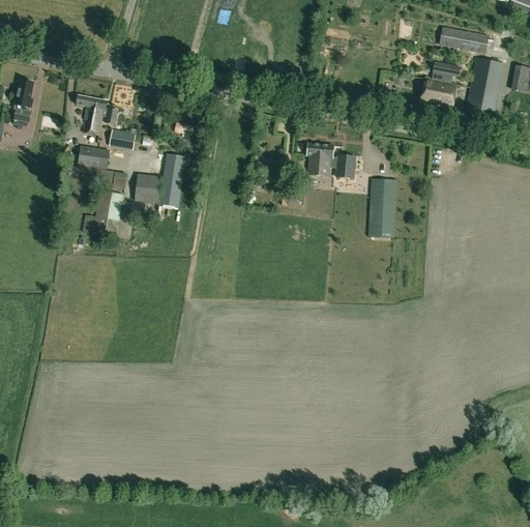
[(486,52),(489,34),(443,25),(440,42),(486,52)]
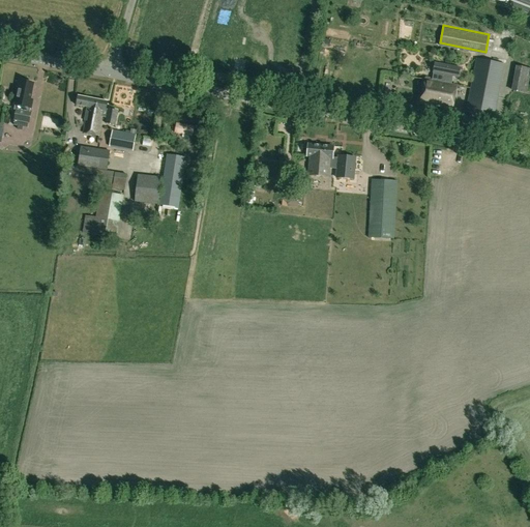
[(505,61),(476,56),(466,109),(495,115),(505,61)]
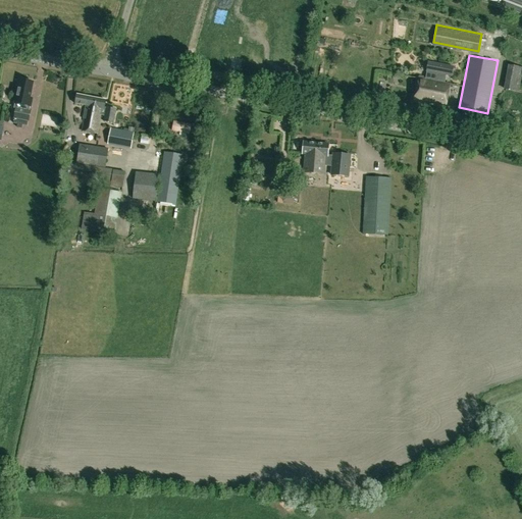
[(426,69),(425,76),(425,78),(442,80),(444,72),(451,73),(453,63),(427,59),(426,69)]
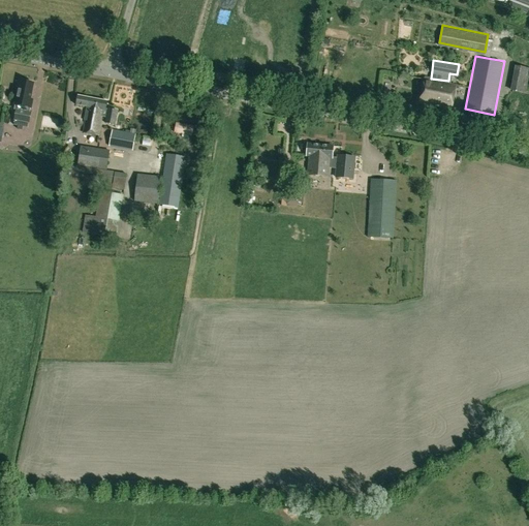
[(528,65),(516,63),(510,88),(525,91),(528,71),(528,65)]
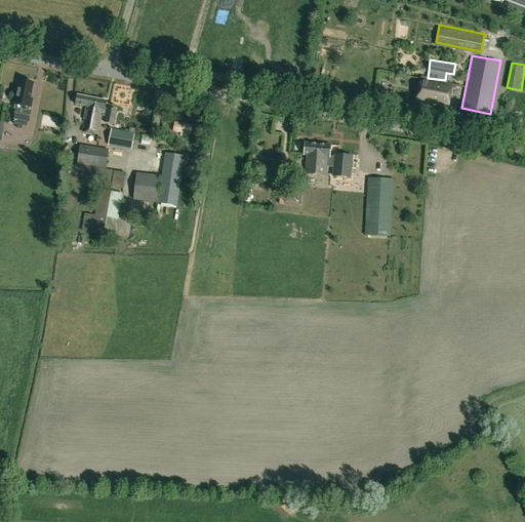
[(428,77),(420,76),(416,99),(448,105),(452,81),(445,80),(428,78),(428,77)]
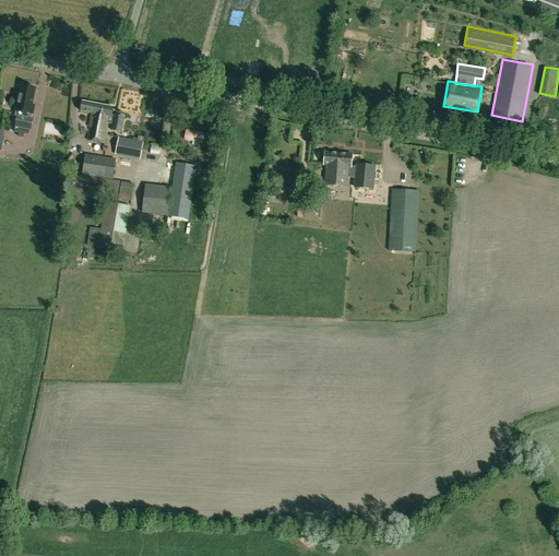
[(35,85),(22,83),(19,101),(20,101),(15,125),(14,129),(30,132),(31,128),(33,116),(24,114),(26,107),(28,107),(30,103),(32,104),(35,85)]
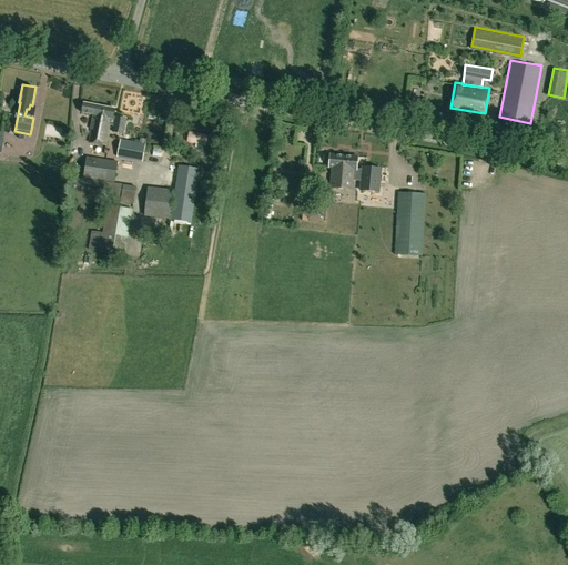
[(112,123),(115,106),(83,100),(82,110),(93,112),(91,127),(92,127),(90,140),(105,142),(110,122),(112,123)]
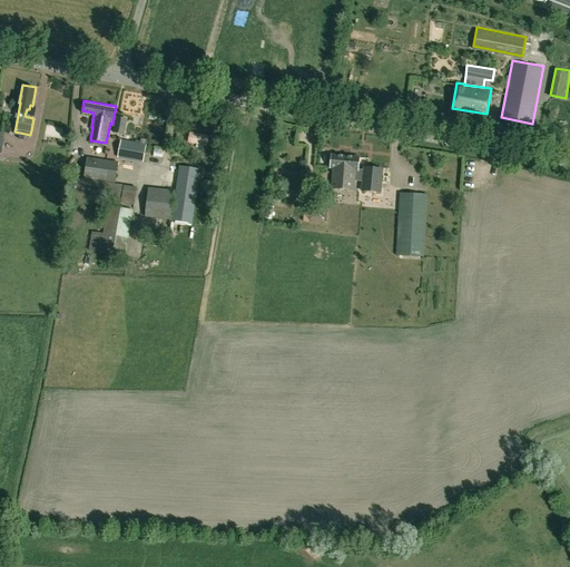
[(124,133),(127,116),(116,115),(115,124),(114,130),(124,133)]
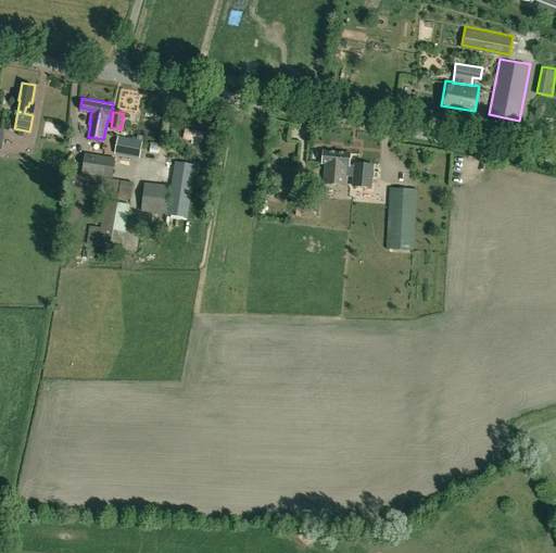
[(185,124),(182,135),(212,140),(214,129),(185,124)]
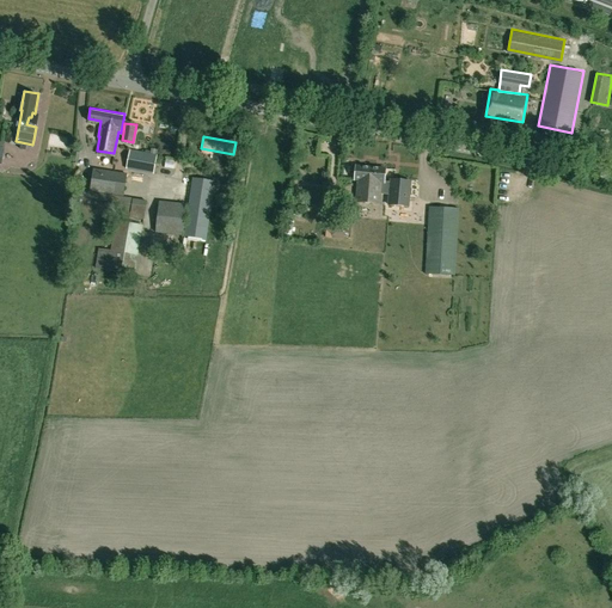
[(157,153),(129,147),(126,165),(153,171),(157,153)]
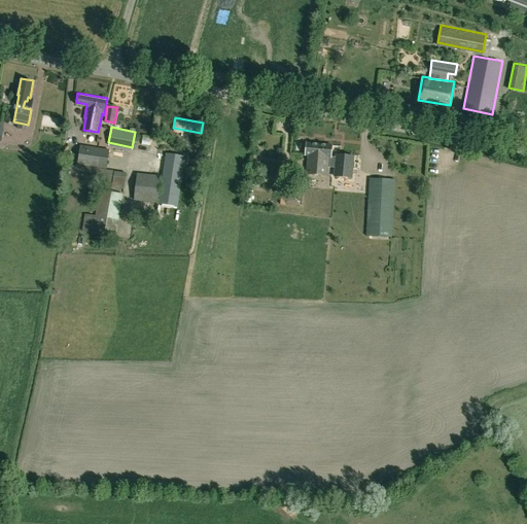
[(336,161),(336,162),(335,174),(351,176),(353,154),(337,152),(337,155),(330,154),(332,143),(307,140),(306,153),(309,153),(310,150),(315,151),(314,160),(321,161),(320,163),(326,163),(326,161),(328,161),(328,160),(336,161)]
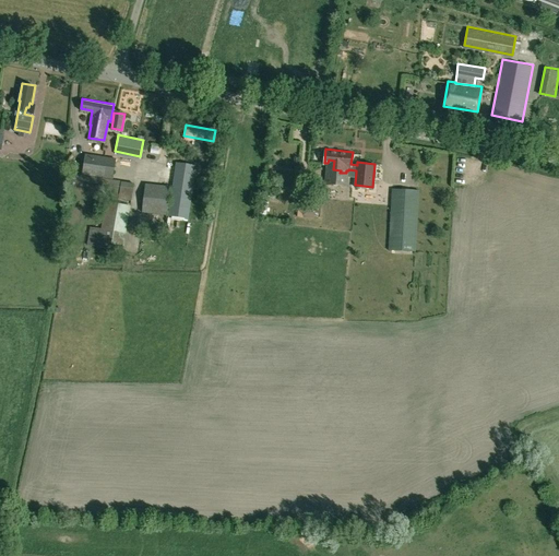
[(83,165),(82,172),(113,176),(116,156),(85,152),(85,154),(68,152),(67,162),(83,165)]
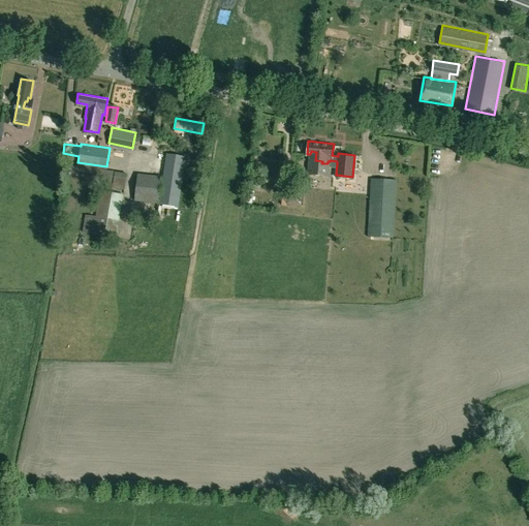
[(329,175),(330,161),(328,161),(328,163),(321,163),(322,161),(315,160),(316,152),(311,151),(310,154),(308,173),(329,175)]
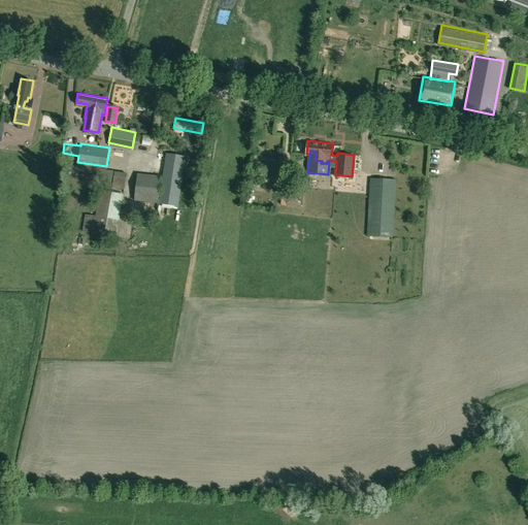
[(166,152),(159,200),(177,203),(185,155),(166,152)]
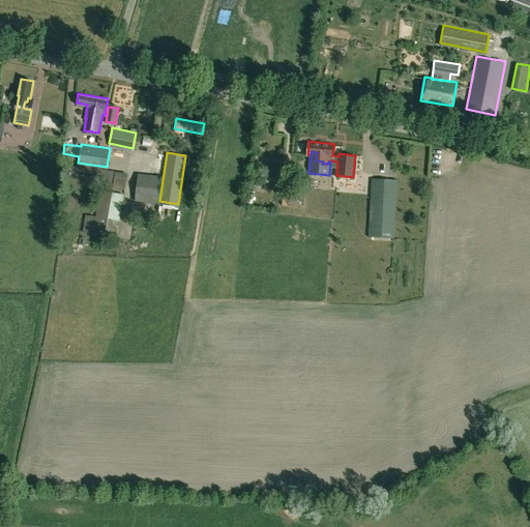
[(126,172),(68,163),(66,172),(114,179),(113,185),(124,187),(126,172)]
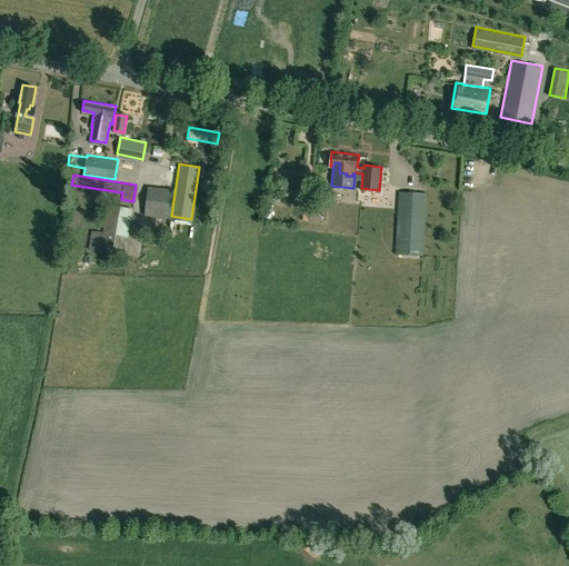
[(209,184),(206,205),(212,206),(216,185),(209,184)]
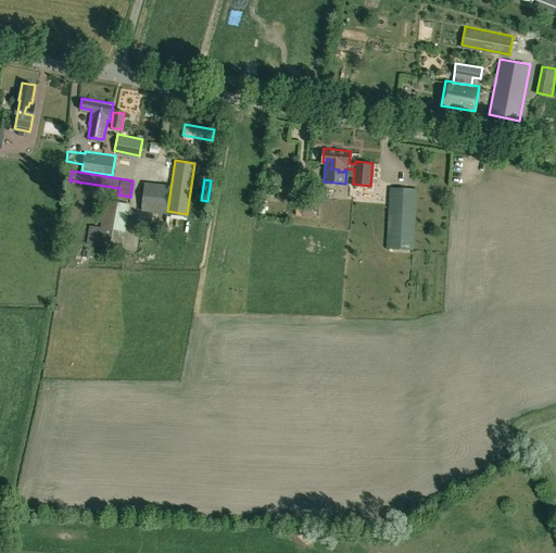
[(141,209),(166,211),(168,184),(144,181),(141,209)]
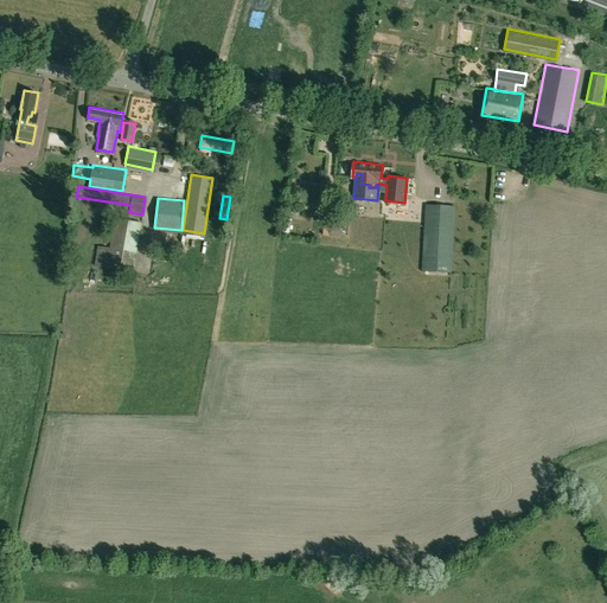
[(455,204),(426,203),(422,269),(451,270),(455,204)]
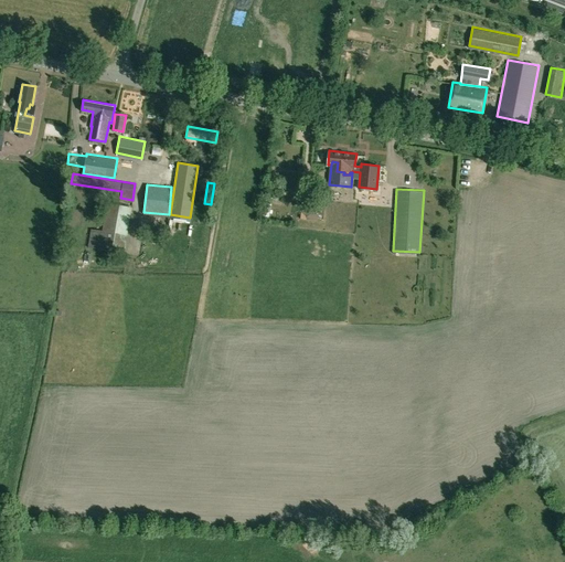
[(329,220),(388,219),(388,195),(329,195),(329,220)]
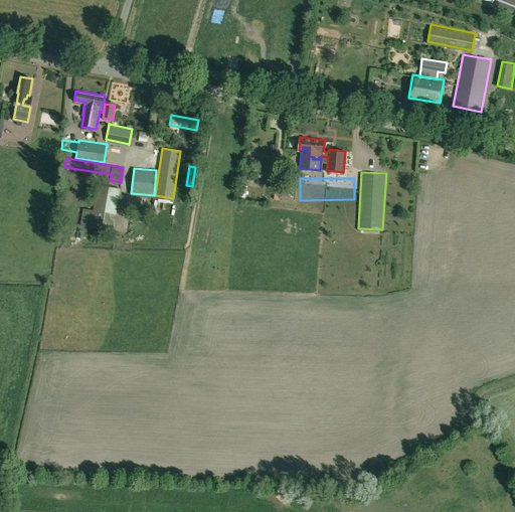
[(281,182),(279,196),(293,198),(294,184),(281,182)]
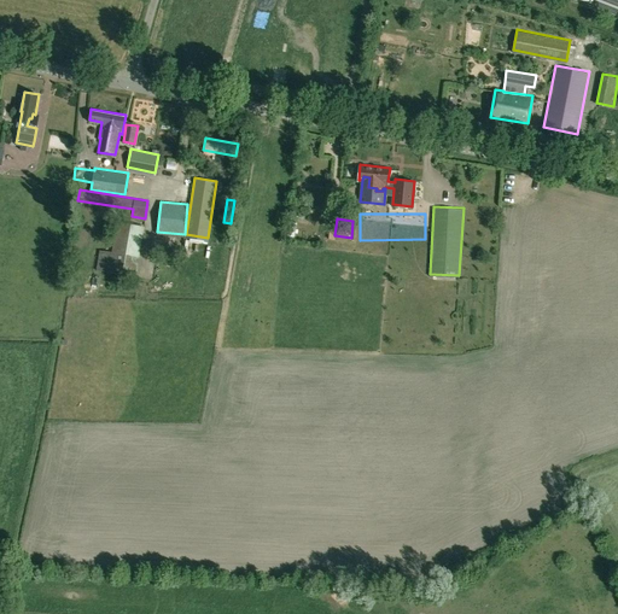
[(112,250),(100,249),(97,268),(135,274),(144,224),(117,221),(112,250)]
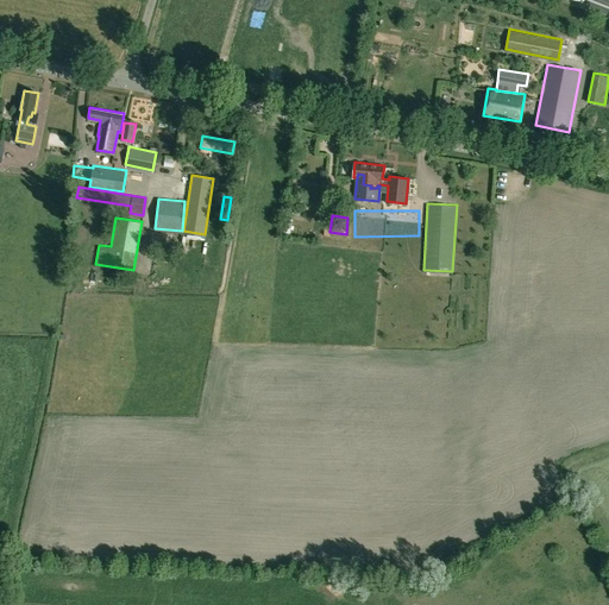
[(377,258),(377,244),(358,244),(359,258),(377,258)]
